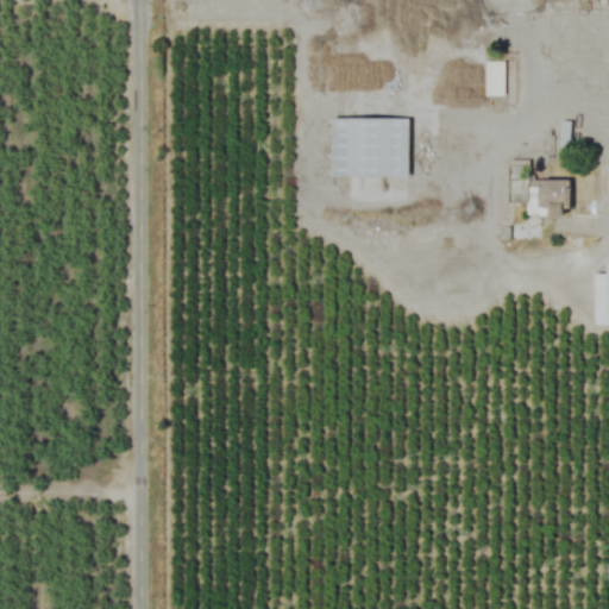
[(485,95),(504,95),(504,61),(485,61),(485,95)]
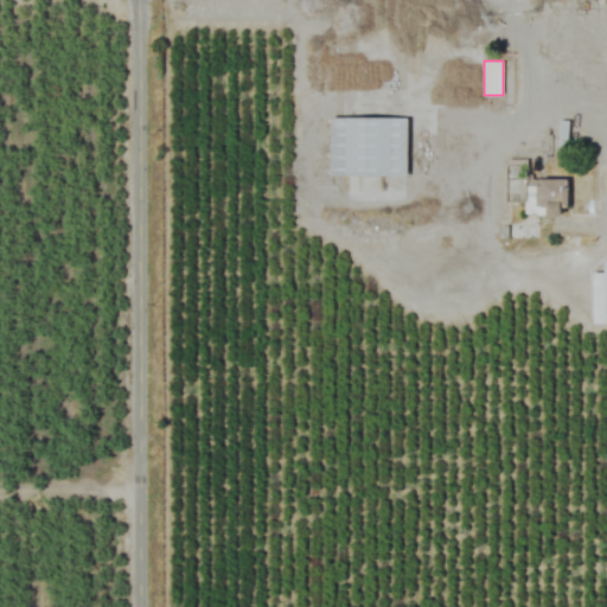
[(331,176),(408,176),(408,117),(331,117),(331,176)]
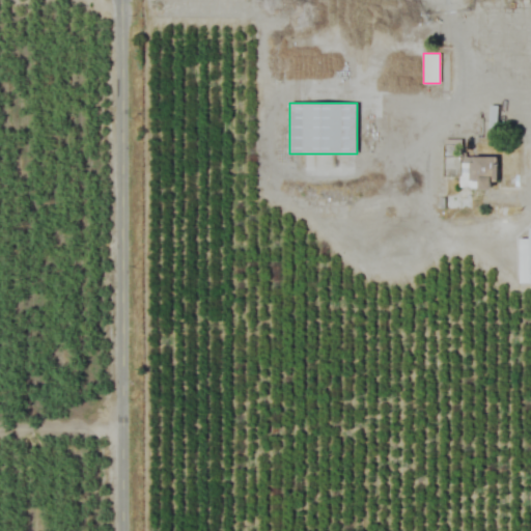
[(445,174),(456,174),(457,152),(446,152),(445,174)]
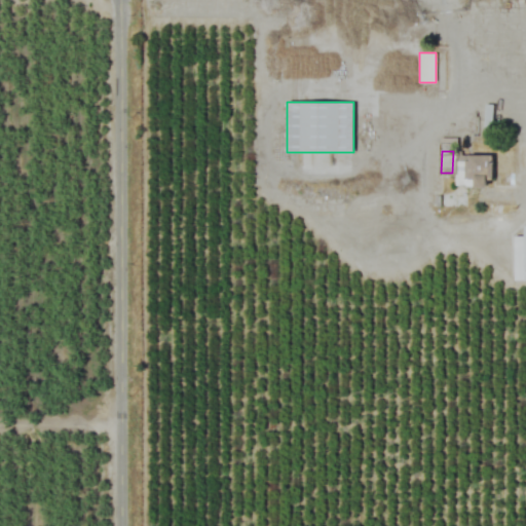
[(494,154),(456,154),(456,186),(494,186),(494,154)]
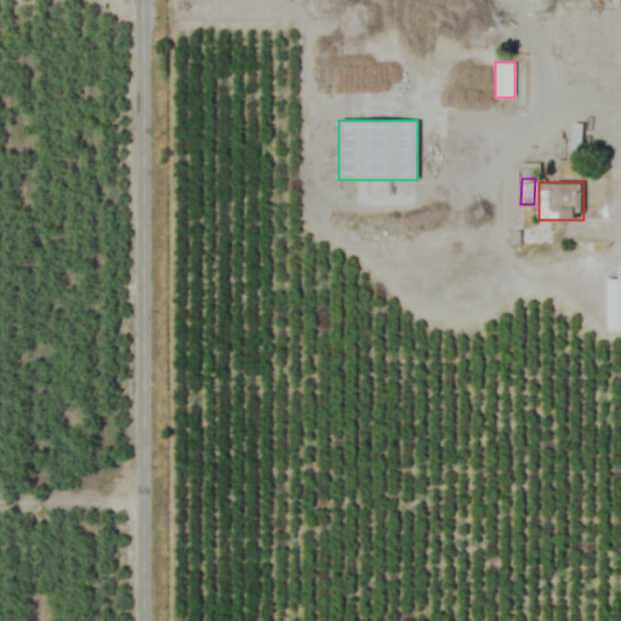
[(620,330),(620,266),(619,266),(619,279),(607,279),(607,331),(620,330)]
